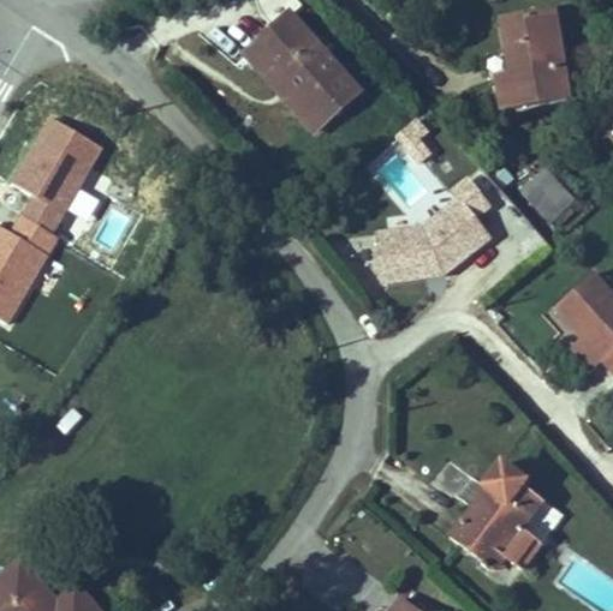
[(363,97),(286,10),(236,54),(313,142),(363,97)]
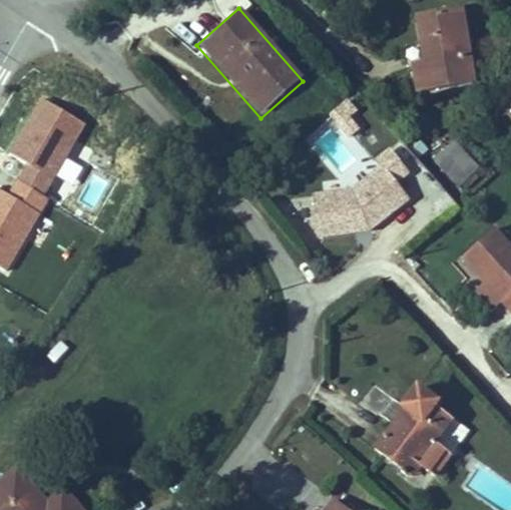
[(477,85),(463,11),(415,20),(423,64),(410,66),(416,97),(477,85)]
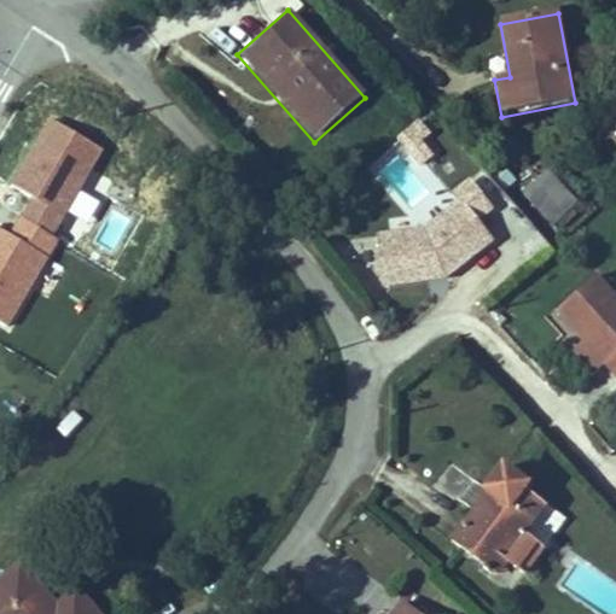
[(102,145),(52,115),(19,170),(12,182),(36,197),(62,212),(102,145)]
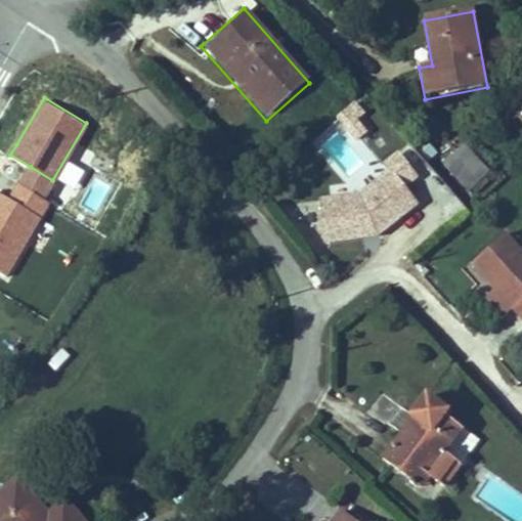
[(486,171),(462,142),(442,160),(467,187),(486,171)]
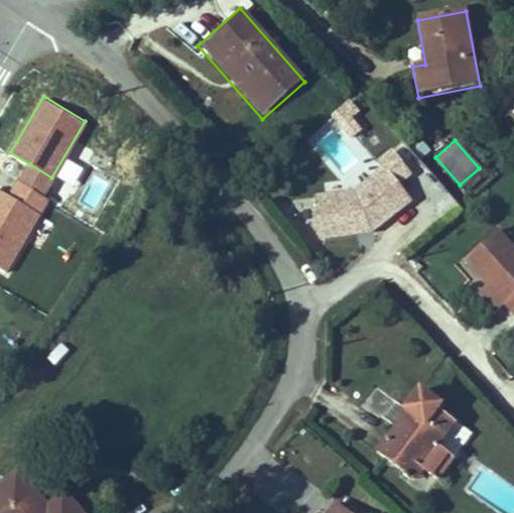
[(355,187),(313,193),(318,238),(372,232),(413,200),(400,182),(411,173),(391,147),(376,158),(381,166),(355,187)]
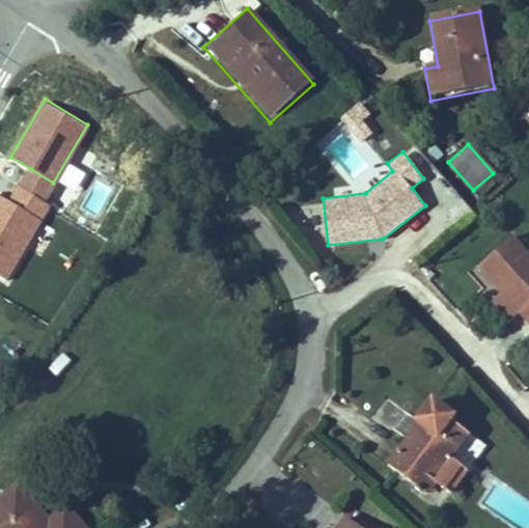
[(44,199),(53,183),(31,169),(22,186),(44,199)]
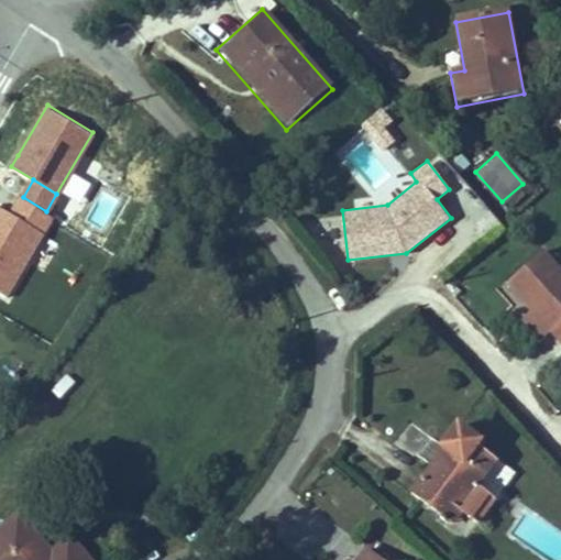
[(17,194),(7,210),(44,231),(53,215),(46,211),(23,197),(17,194)]
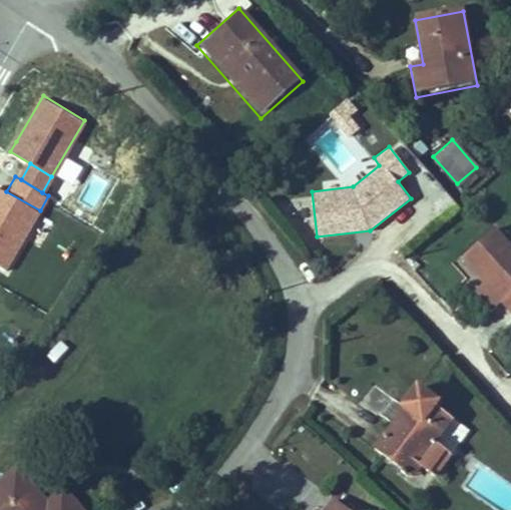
[(6,191),(0,187),(0,265),(7,269),(40,210),(6,191)]
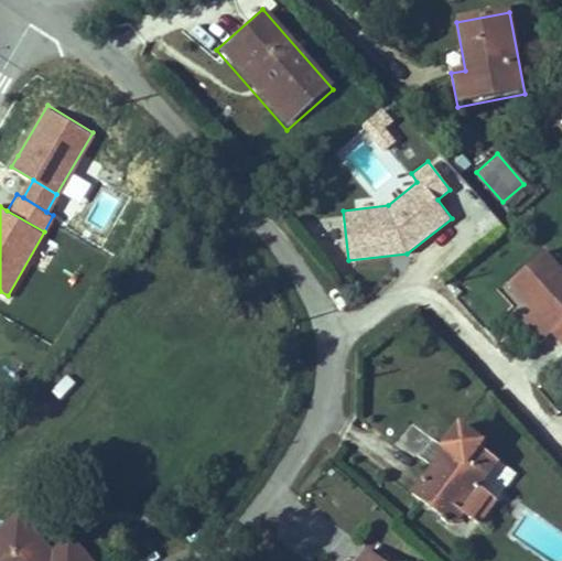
[(507,286),(529,311),(517,322),(538,345),(550,334),(561,347),(561,271),(546,252),(507,286)]
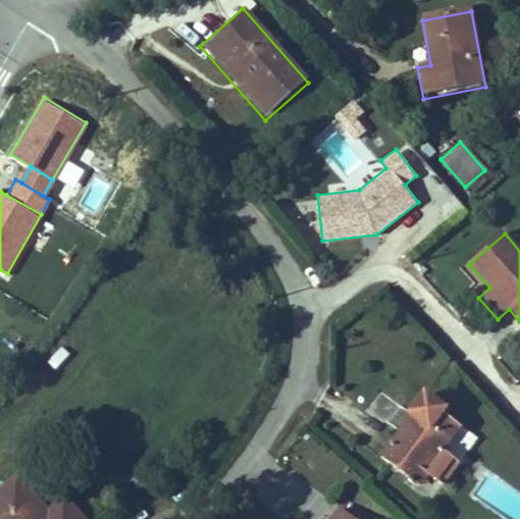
[(440,457),(461,430),(464,433),(480,413),(473,408),(481,397),(453,373),(432,400),(435,402),(424,416),(418,411),(403,431),(396,426),(381,445),(421,475),(437,454),(440,457)]
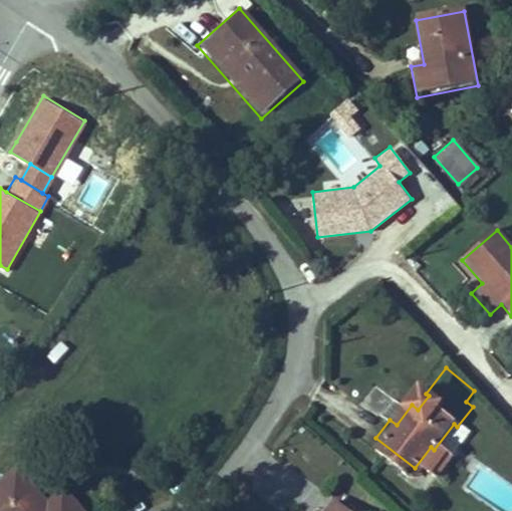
[(0,510),(81,510),(62,489),(47,503),(16,468),(0,481),(0,510)]
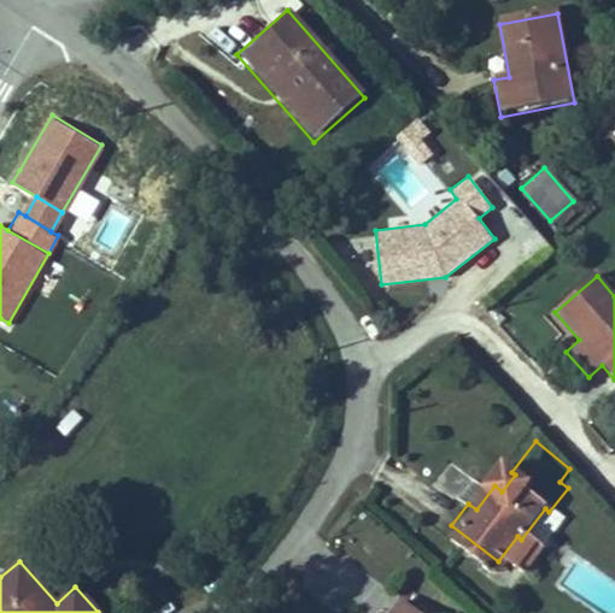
[(416,612),(399,600),(388,612),(416,612)]
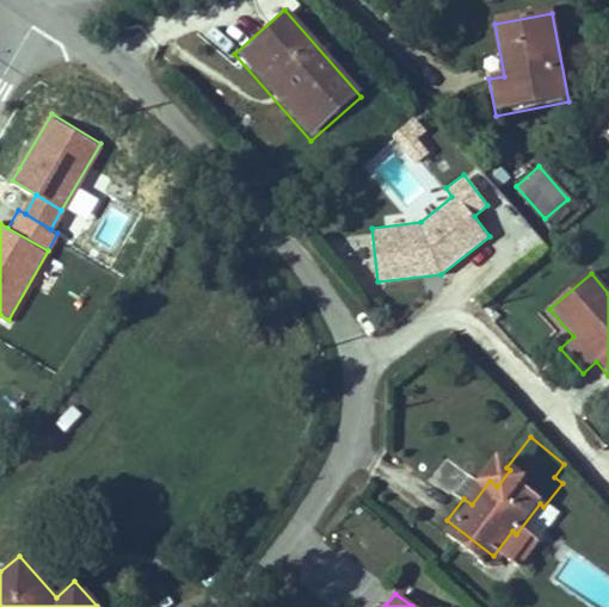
All buildings are outlined.
